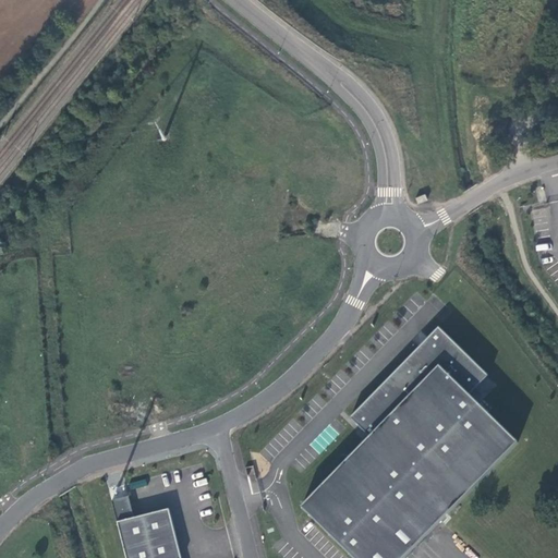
[(419,203),(428,199),(426,194),(416,197),(419,203)]
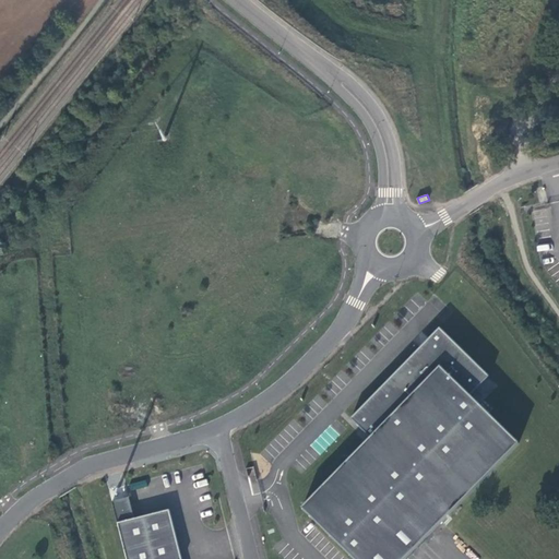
[(471,396),(489,377),(450,337),(448,340),(439,331),(421,349),(420,347),(351,419),(370,438),(302,508),(354,558),(406,558),(519,443),(471,396)]
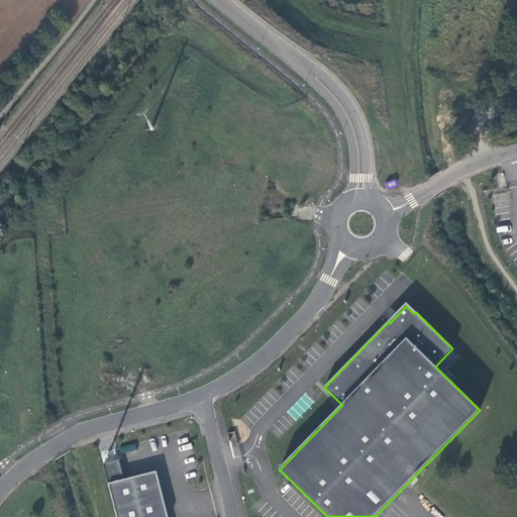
[(104,463),(109,484),(125,480),(119,459),(104,463)]
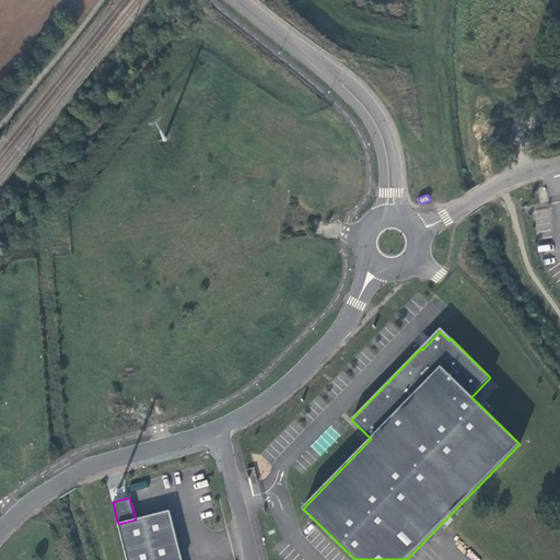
[(182,559),(182,557),(175,531),(170,511),(136,520),(118,524),(126,559),(182,559)]
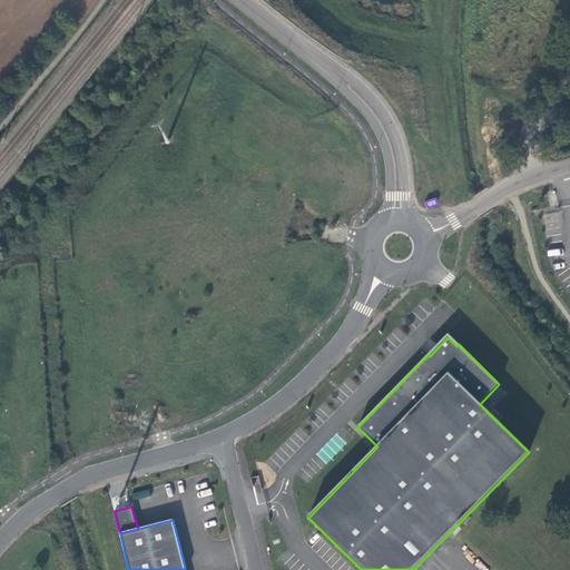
[(186,538),(178,540),(185,567),(193,566),(186,538)]
